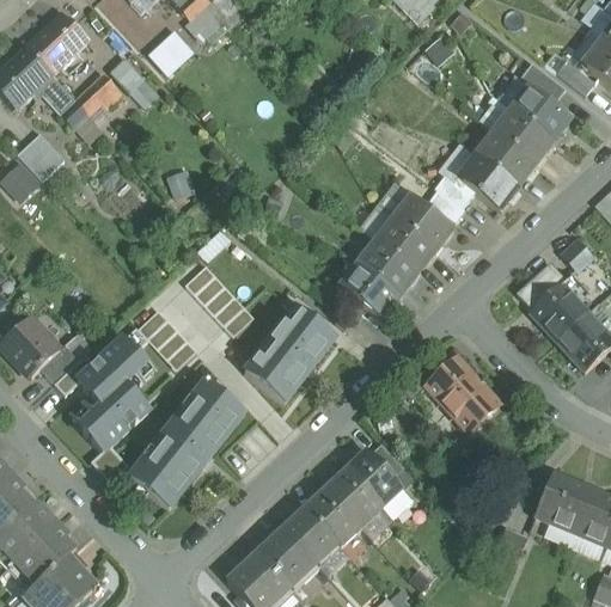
[(128,0),(141,14),(157,0),(128,0)]
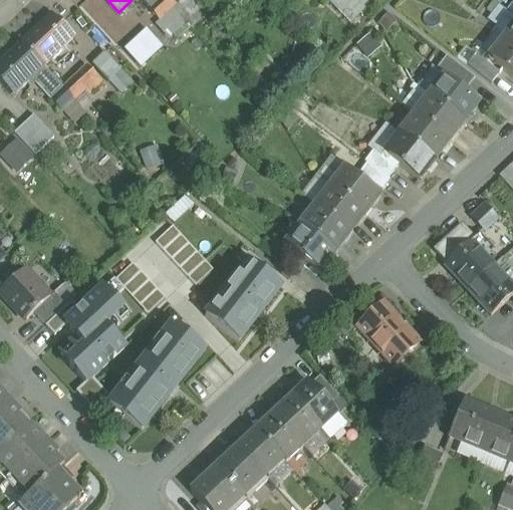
[(172,7),(166,0),(156,0),(149,6),(160,18),(172,7)]
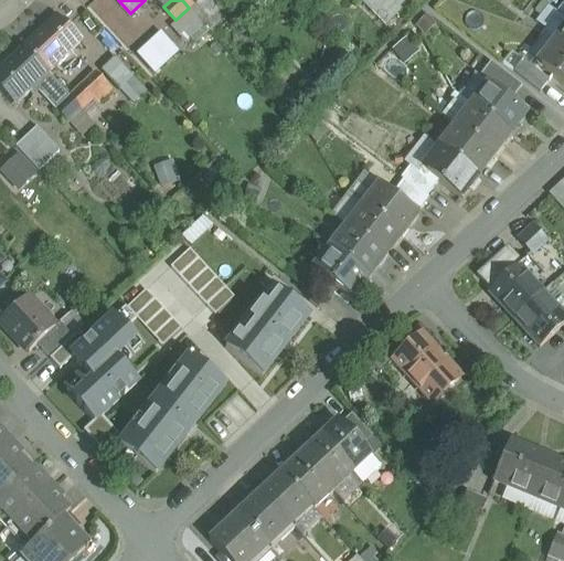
[(227,11),(216,0),(197,0),(189,8),(203,23),(204,23),(209,28),(227,11)]
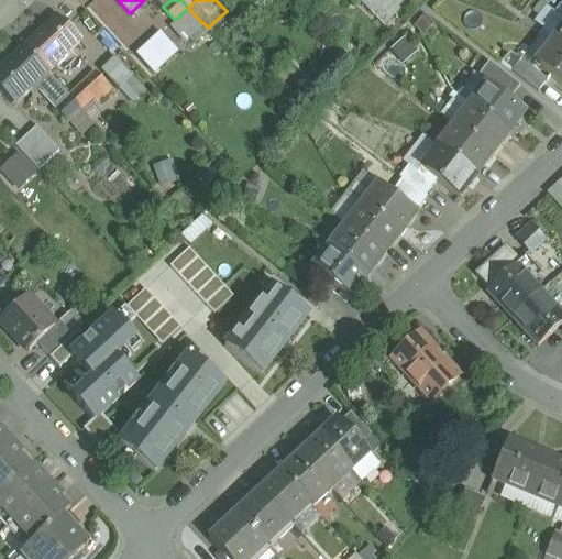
[(382,21),(403,0),(361,0),(382,21)]
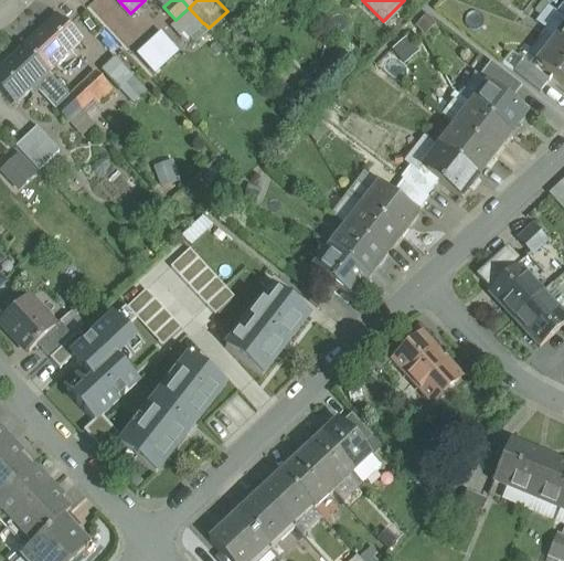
[(176,20),(172,22),(187,39),(203,23),(189,8),(176,20)]
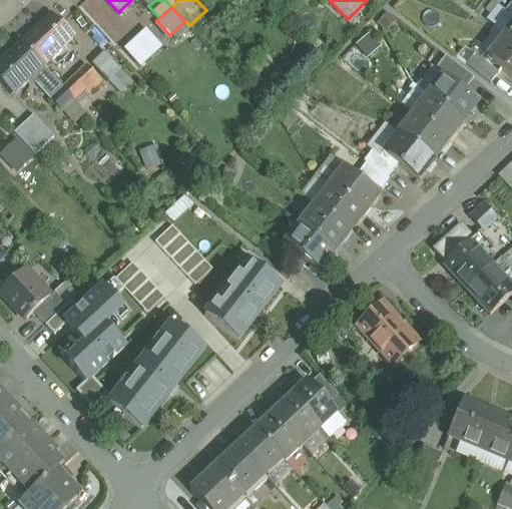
[(52,12),(21,41),(43,65),(74,36),(52,12)]
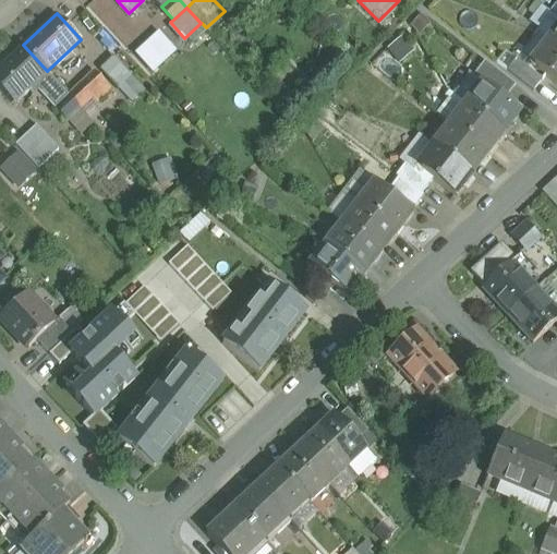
[(158,26),(134,49),(153,69),(177,46),(158,26)]
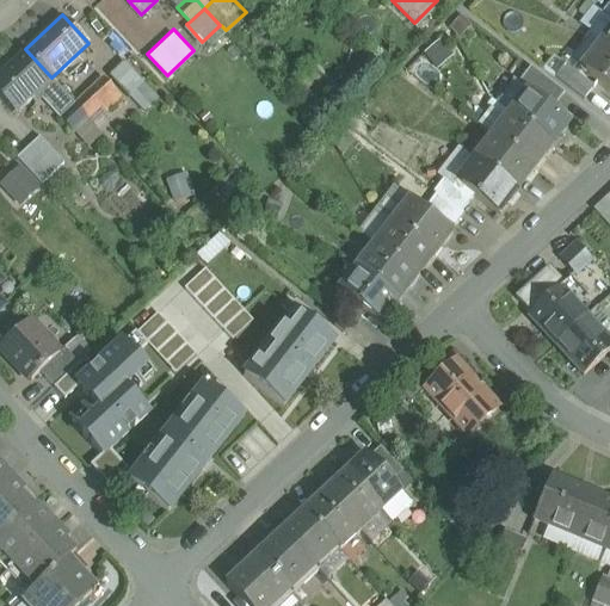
[(609,50),(603,47),(603,45),(601,43),(592,55),(595,57),(586,68),(609,86),(609,50)]
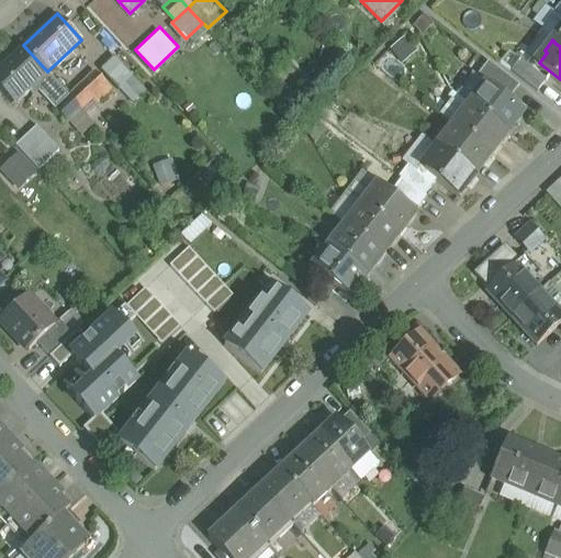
[(47,71),(23,45),(0,66),(0,88),(14,103),(35,84),(47,71)]
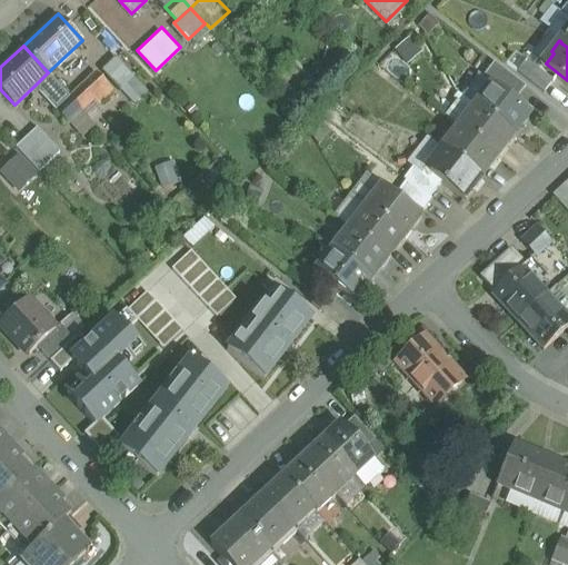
[(135,76),(117,56),(103,68),(121,88),(135,76)]
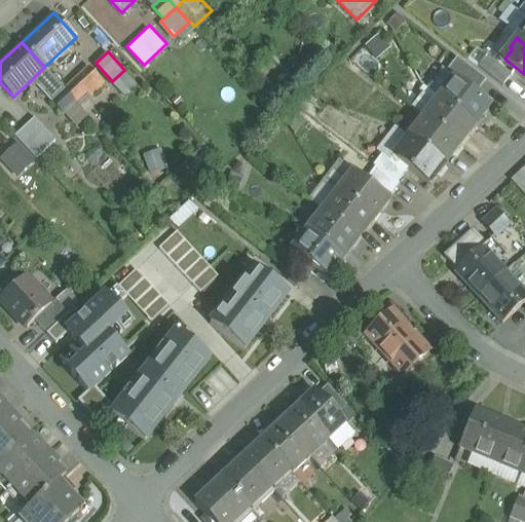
[(512,72),(487,52),(478,64),(503,83),(512,72)]
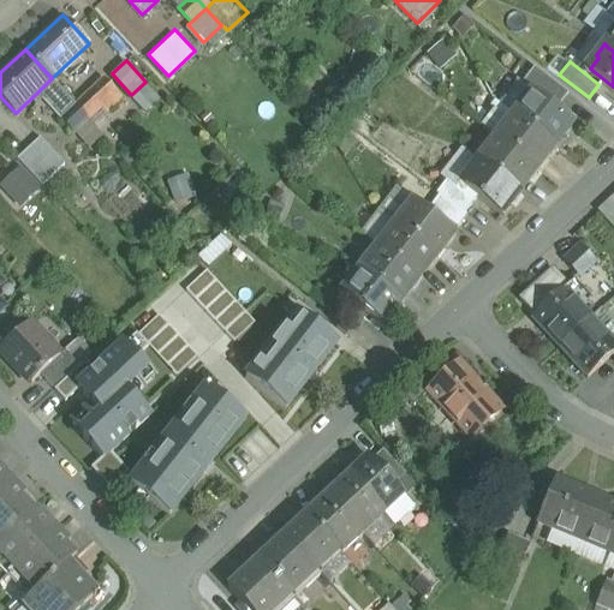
[(570,90),(535,64),(522,81),(532,89),(573,120),(577,115),(560,102),(570,90)]
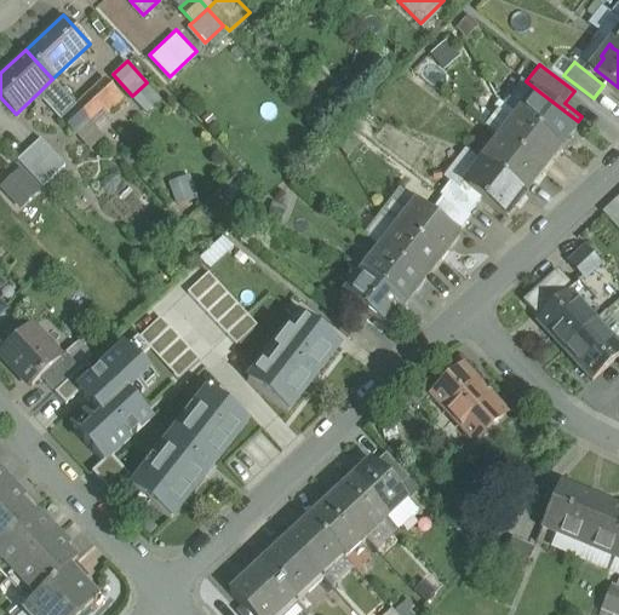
[(105,76),(76,104),(90,118),(103,105),(108,111),(125,96),(105,76)]
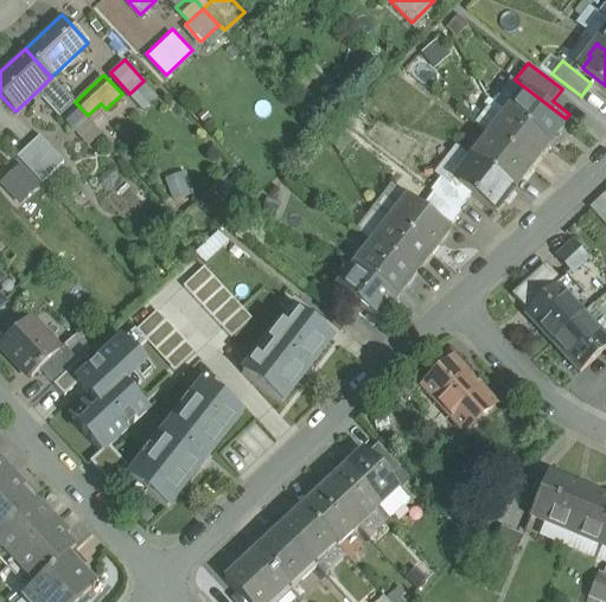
[(75,102),(51,77),(38,90),(61,115),(75,102)]
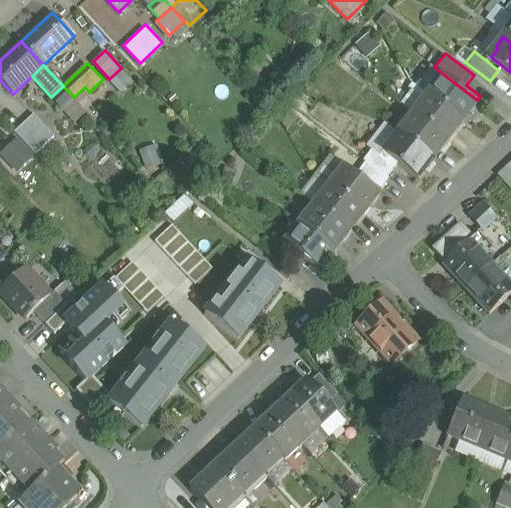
[(121,68),(109,79),(121,92),(133,81),(121,68)]
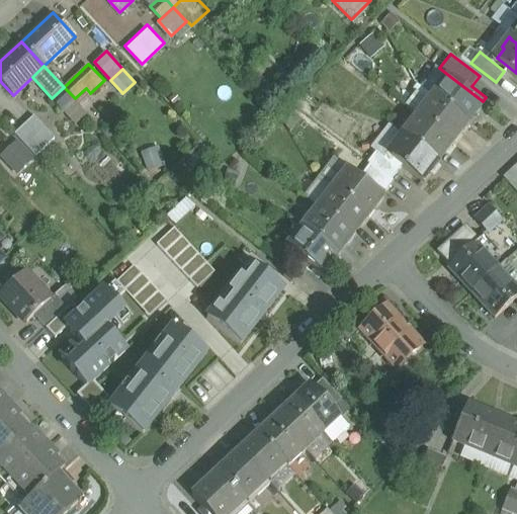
[(483,101),(448,75),(447,75),(440,85),(443,87),(436,96),(436,97),(467,121),(476,110),(483,101)]
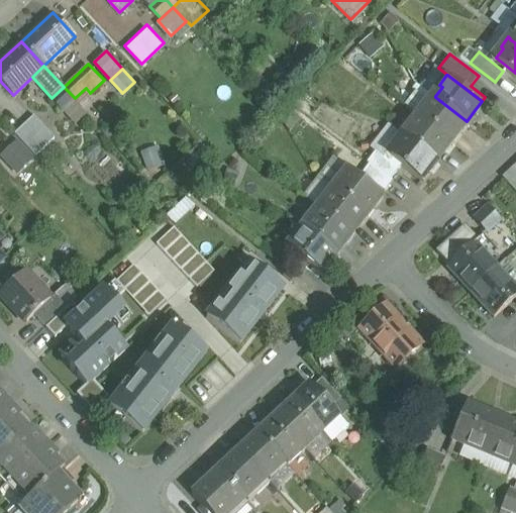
[(52,98),(63,110),(75,98),(64,87),(52,98)]
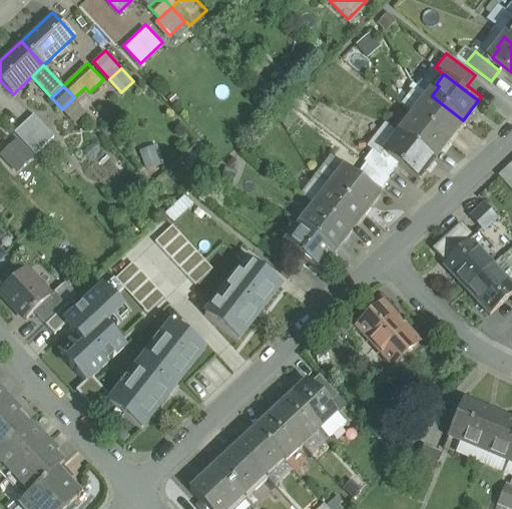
[(463,120),(432,96),(432,95),(429,93),(421,103),(424,106),(418,114),(417,115),(448,139),(456,128),(463,120)]
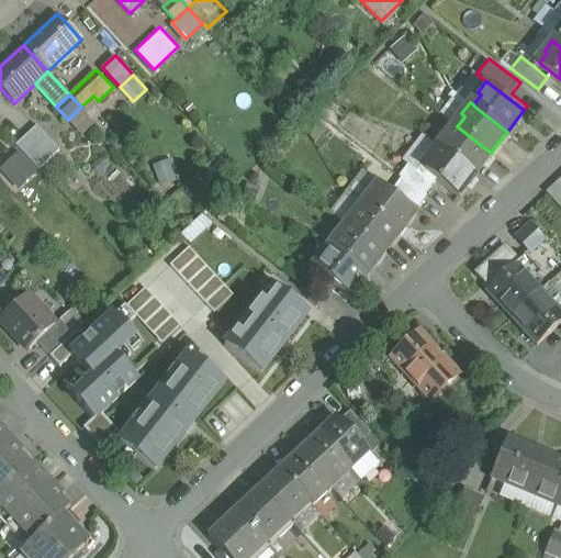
[(491,153),(457,126),(458,125),(455,123),(446,134),(449,137),(441,146),(441,147),(474,174),(475,174),(484,162),(483,162),(491,153)]
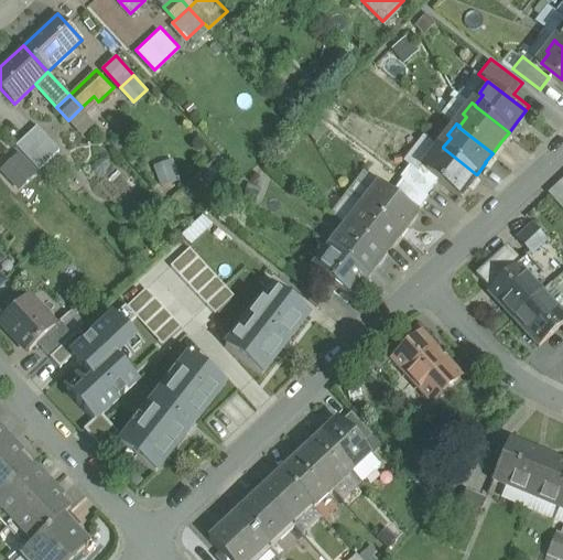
[(38,125),(15,144),(21,150),(39,169),(60,149),(38,125)]
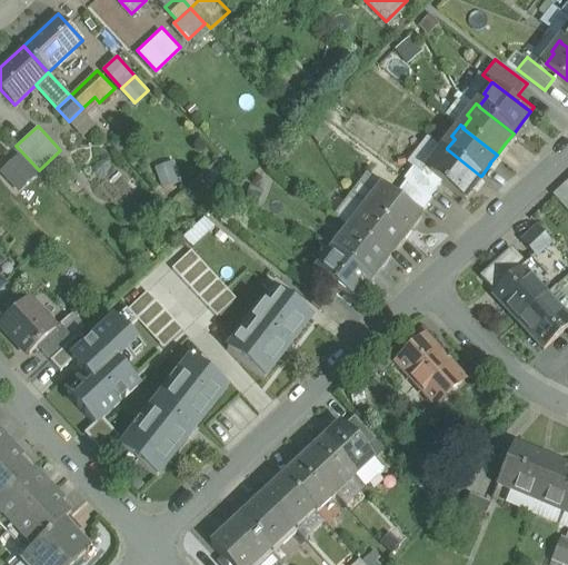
[(480,176),(447,149),(447,148),(444,146),(435,158),(438,161),(430,171),(465,197),(474,185),(480,176)]
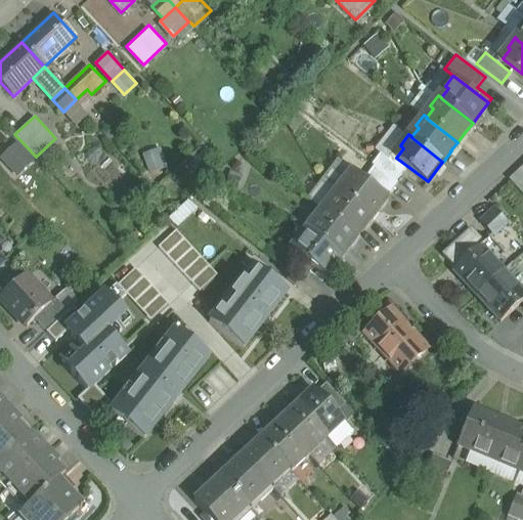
[(20,171),(36,157),(19,139),(4,154),(20,171)]
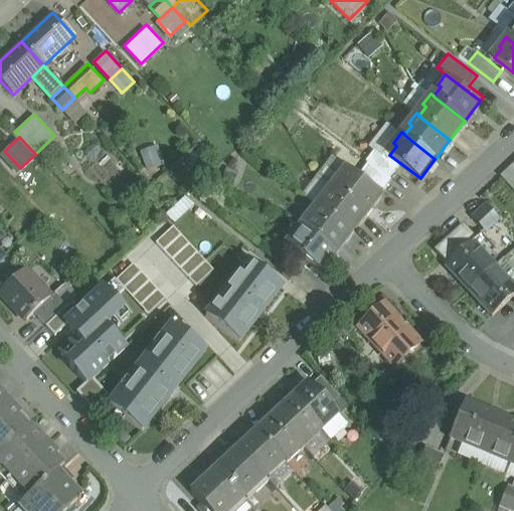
[(146,166),(164,160),(157,141),(139,147),(146,166)]
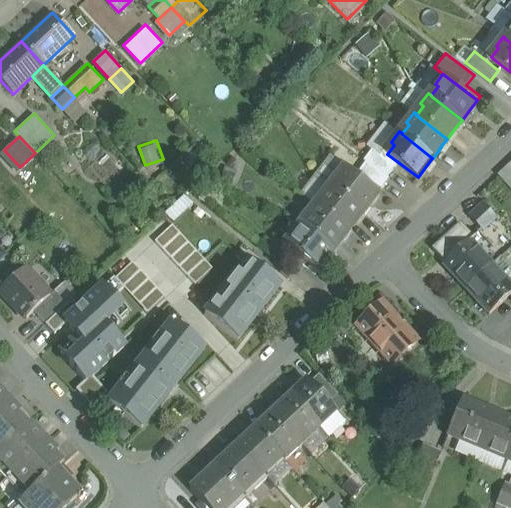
[(395,166),(372,148),(364,159),(366,160),(387,176),(388,175),(395,166)]
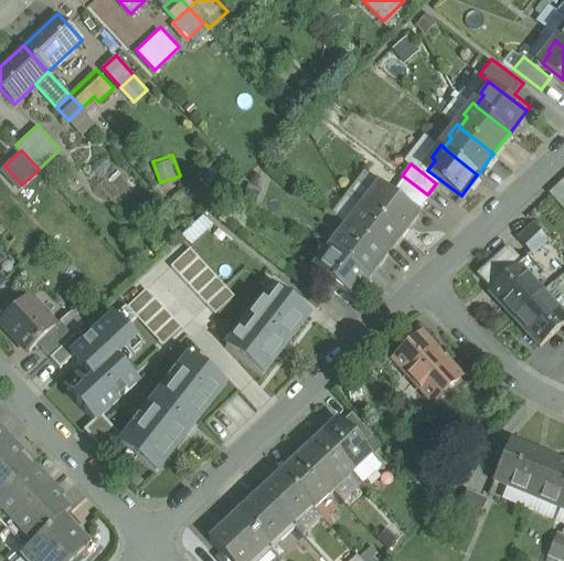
[(427,194),(404,177),(393,192),(417,212),(429,196),(428,193),(427,194)]
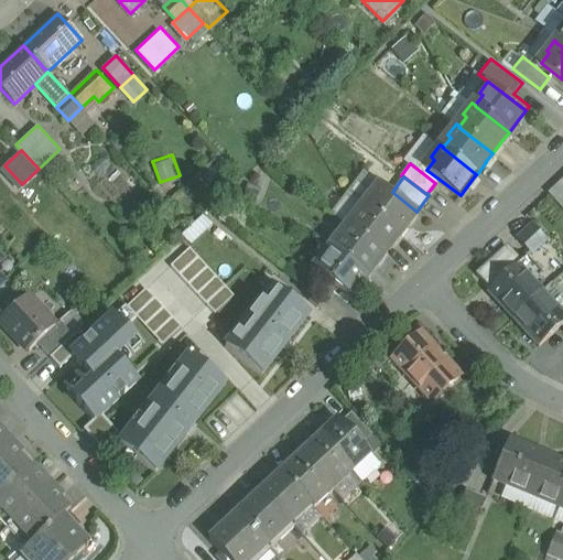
[(562,186),(559,182),(549,191),(562,206),(562,186)]
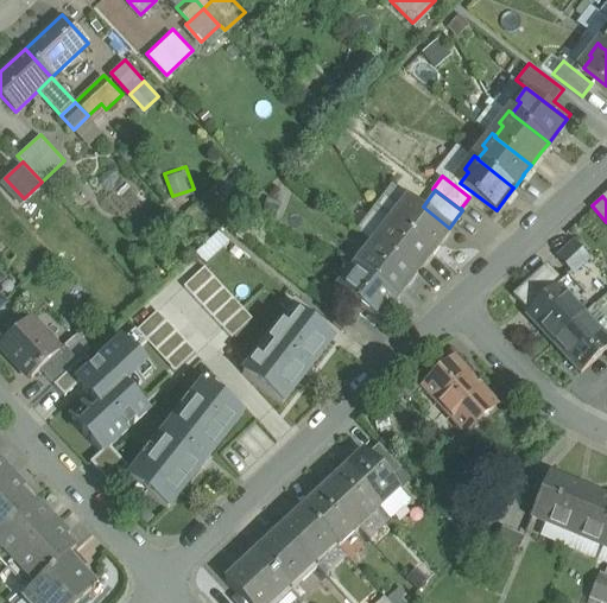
[(423,207),(410,197),(399,210),(403,214),(396,222),(396,223),(432,252),(442,240),(442,239),(450,228),(449,228),(423,207)]
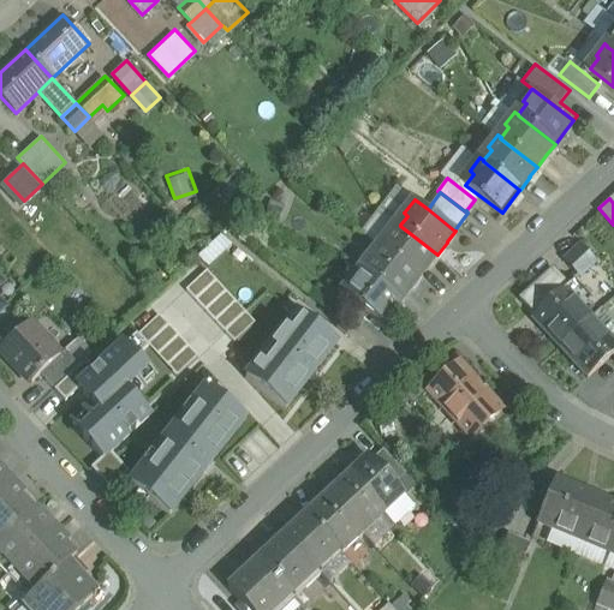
[(437,255),(400,226),(400,225),(397,222),(387,234),(391,237),(382,247),(419,277),(429,265),(429,264),(437,255)]
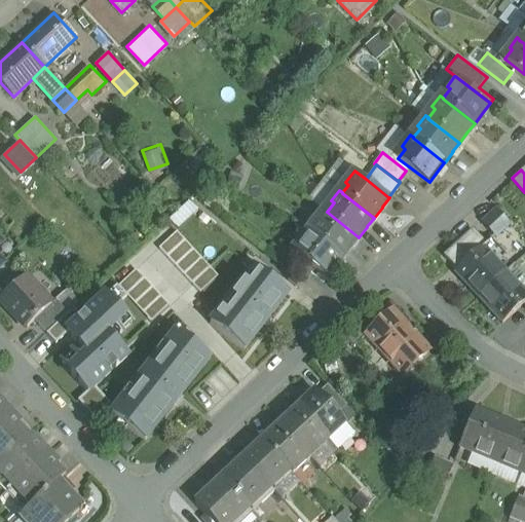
[(170,214),(177,223),(196,208),(190,198),(170,214)]
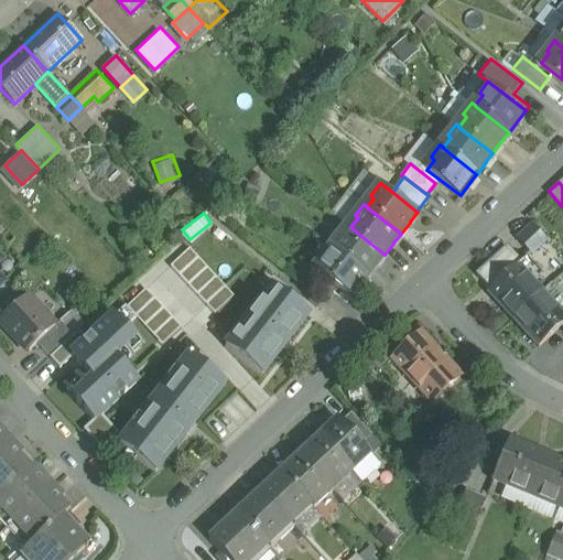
[(533,222),(517,236),(531,251),(547,237),(533,222)]
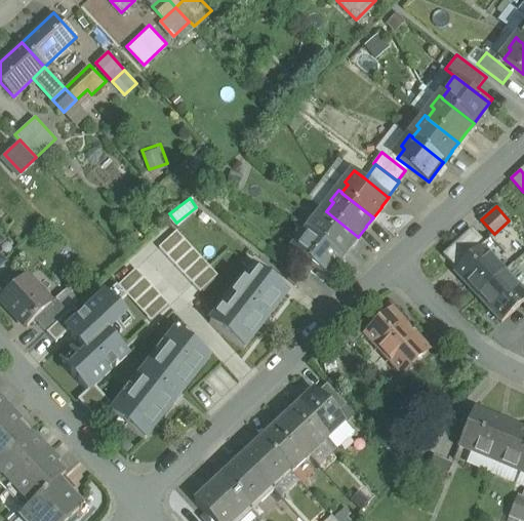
[(323,209),(316,219),(319,222),(312,231),(311,232),(343,255),(343,256),(351,245),(358,237),(326,211),(323,209)]
